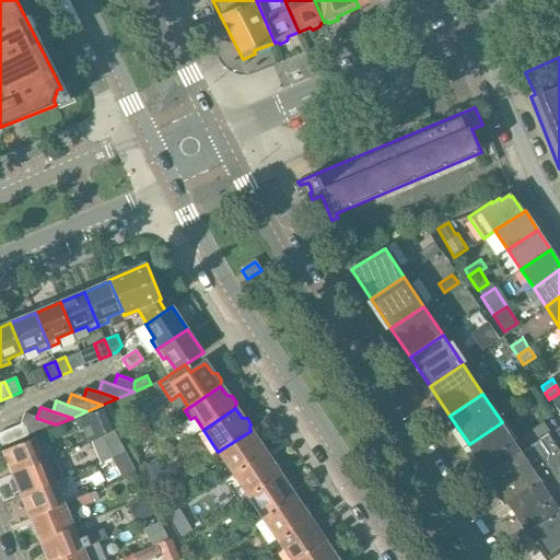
[(104,409),(79,420),(89,442),(114,432),(104,409)]
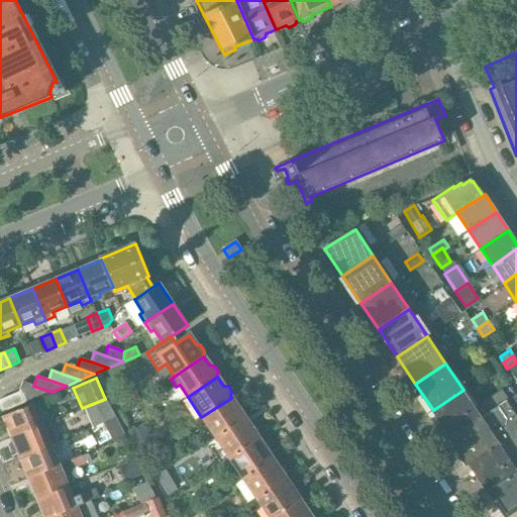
[(52,392),(33,386),(22,382),(19,393),(24,403),(52,392)]
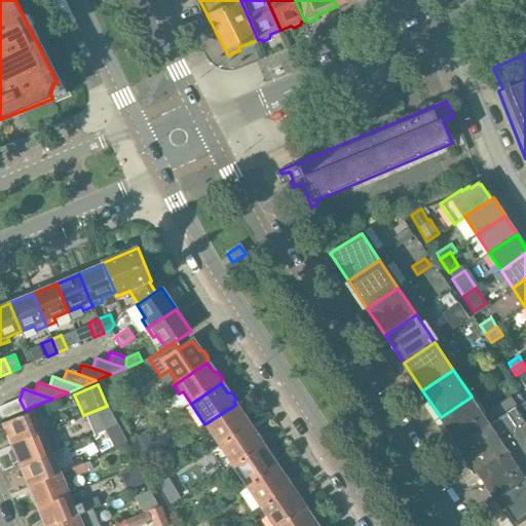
[(489,424),(472,397),(441,417),(459,445),(489,424)]
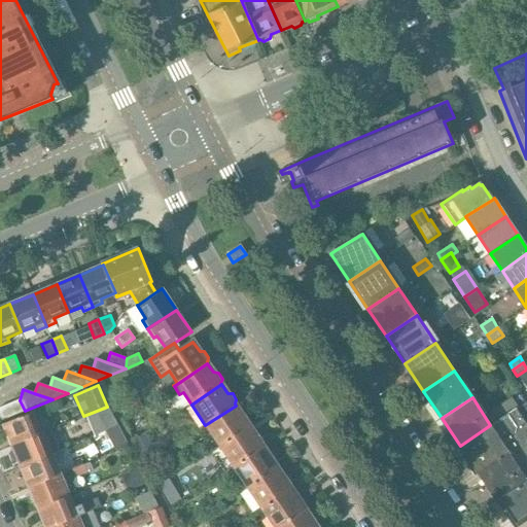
[(25,411),(20,400),(0,408),(0,417),(2,421),(25,411)]
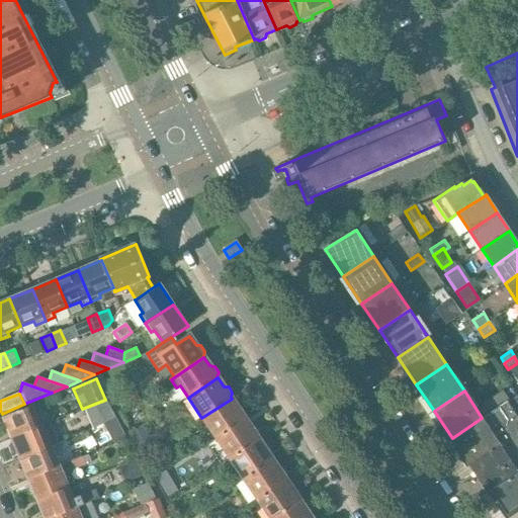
[(482,418),(452,438),(470,465),(517,433),(517,418),(514,412),(517,409),(517,396),(517,395),(497,408),(482,418)]
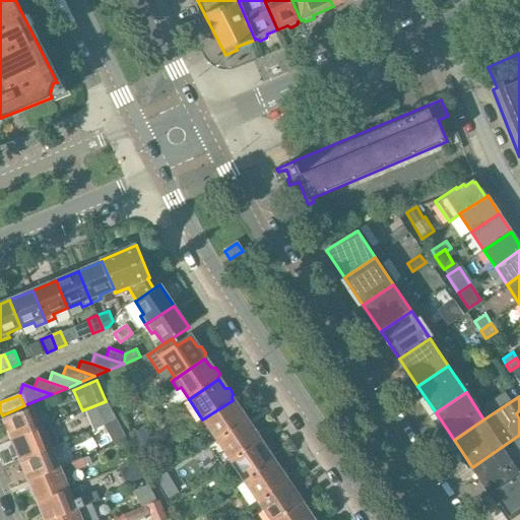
[(202,419),(216,441),(246,420),(246,419),(247,415),(243,409),(239,409),(233,400),(202,419)]
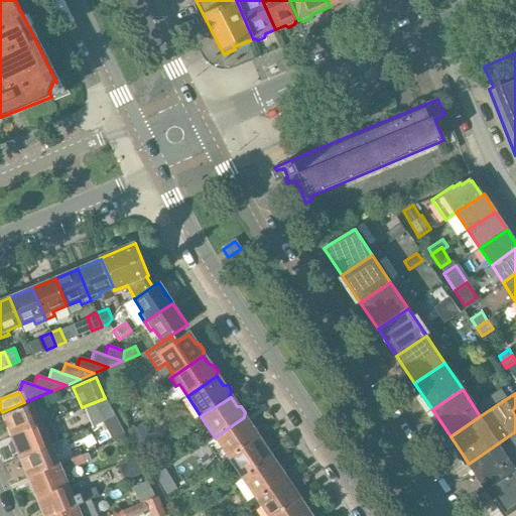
[(105,398),(94,404),(103,422),(115,417),(105,398)]
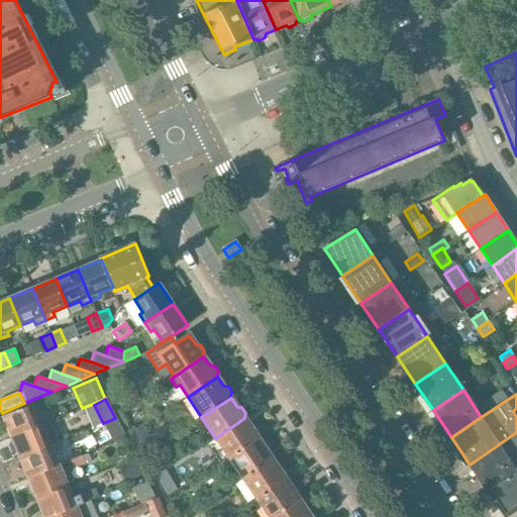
[(42,425),(33,404),(3,417),(12,437),(42,425)]
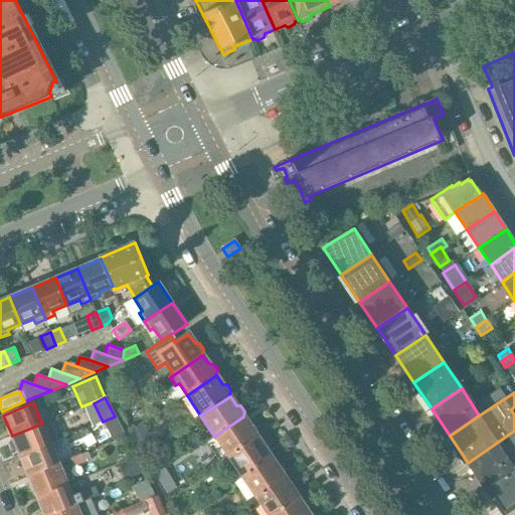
[(125,436),(115,416),(103,421),(113,442),(125,436)]
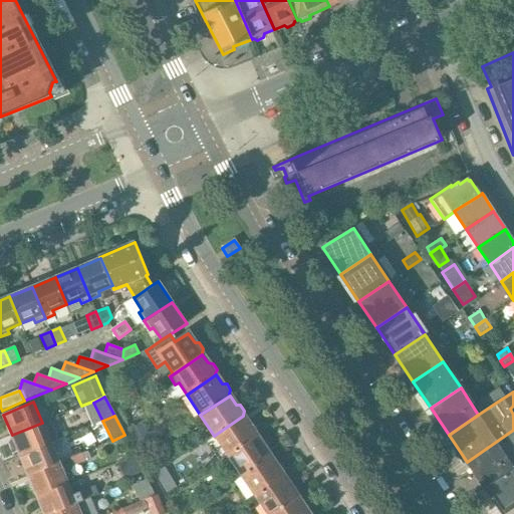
[(227,456),(257,436),(256,435),(258,431),(254,425),(249,425),(243,416),(214,436),(227,456)]
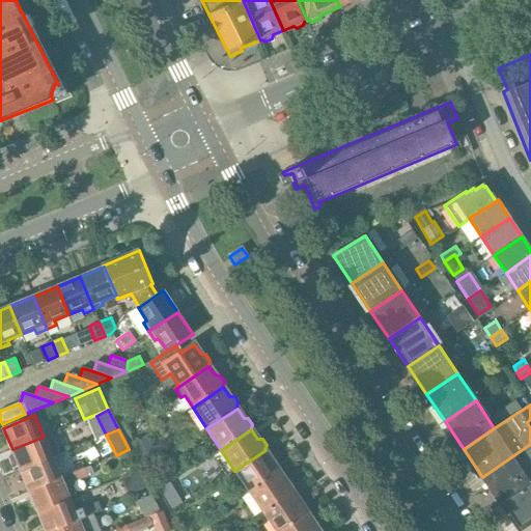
[(52,434),(44,437),(12,449),(21,470),(52,457),(60,454),(52,434)]
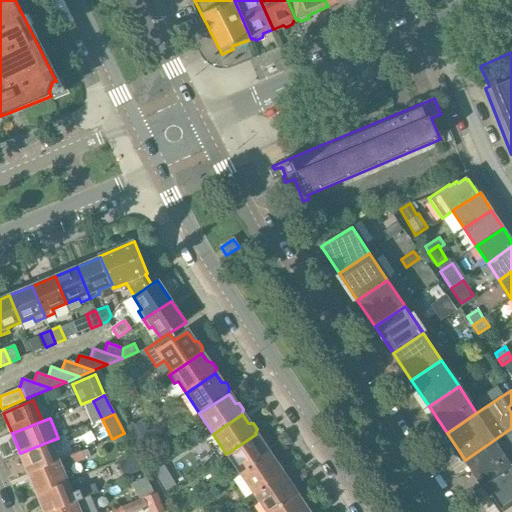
[(149,418),(136,426),(139,431),(152,422),(149,418)]
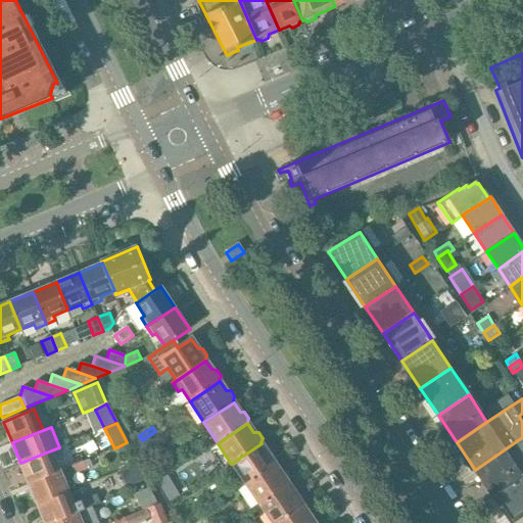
[(522,475),(522,476),(522,475),(522,437),(475,470),(493,497),(522,477),(522,475)]
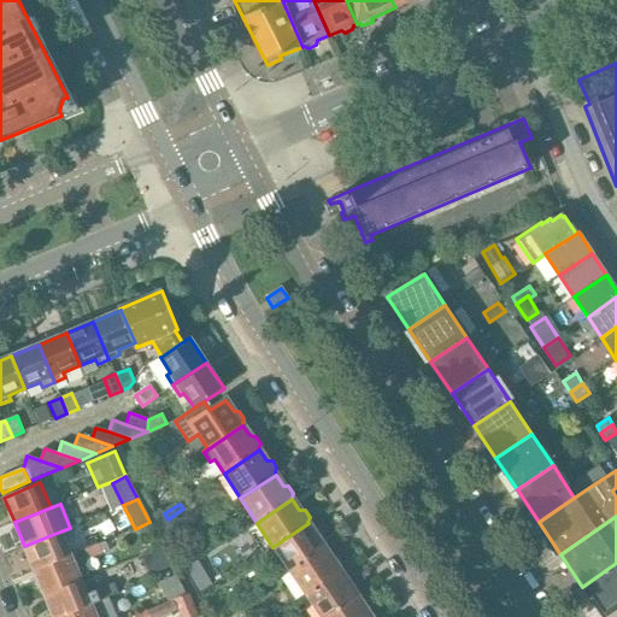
[(272,547),(289,571),(325,548),(324,546),(325,541),(321,534),(316,534),(309,523),(272,547)]
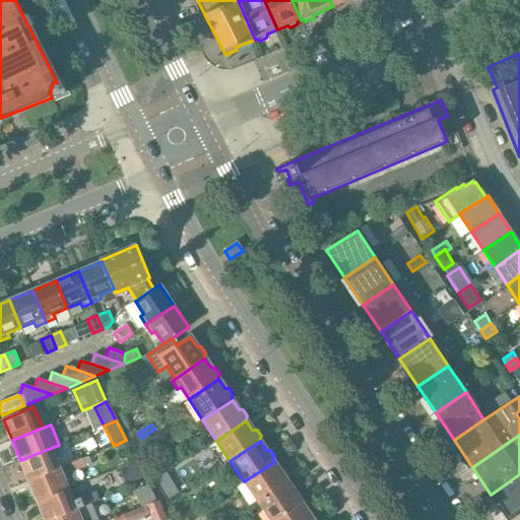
[(20,460),(29,481),(60,468),(51,448),(20,460)]
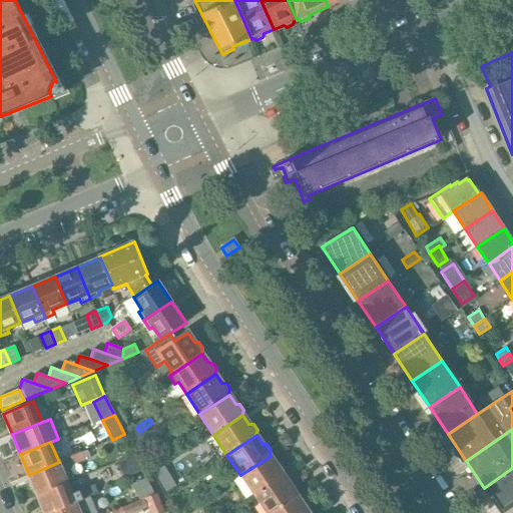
[(81,453),(69,458),(74,468),(92,460),(88,452),(82,454),(81,453)]
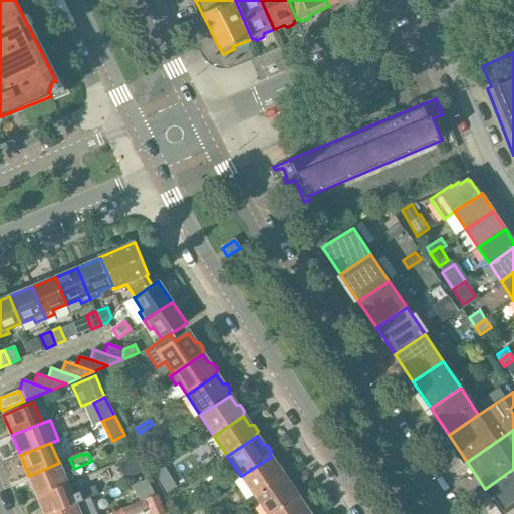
[(124,480),(145,472),(138,455),(117,463),(124,480)]
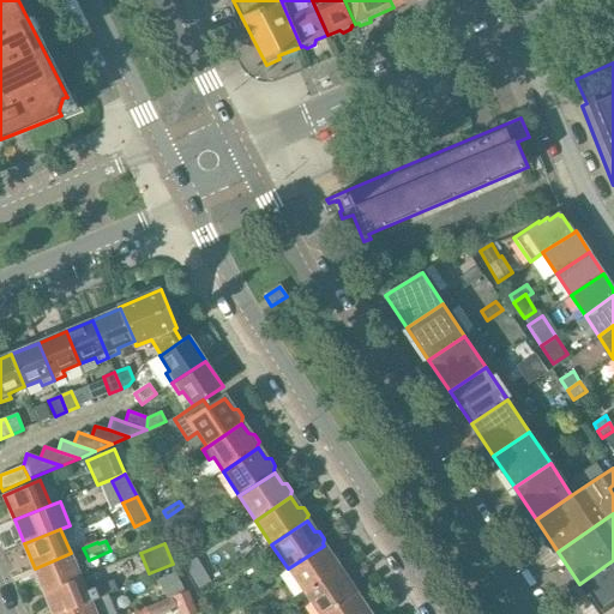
[(324,546),(288,569),(305,594),(339,570),(338,569),(341,564),(336,557),(331,557),(324,546)]
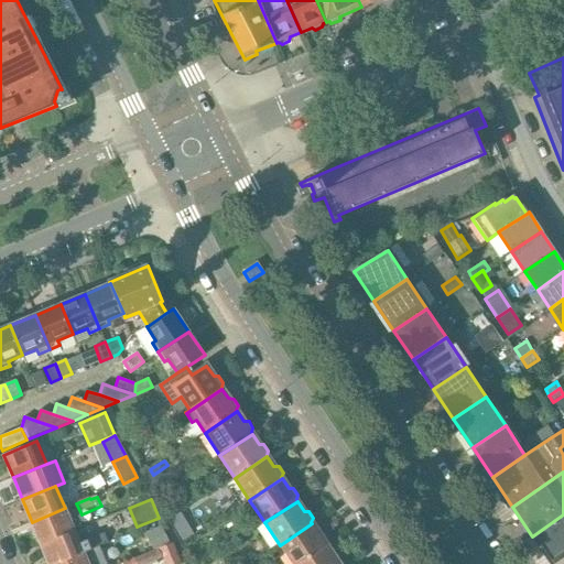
[(32,522),(41,544),(74,530),(65,508),(32,522)]
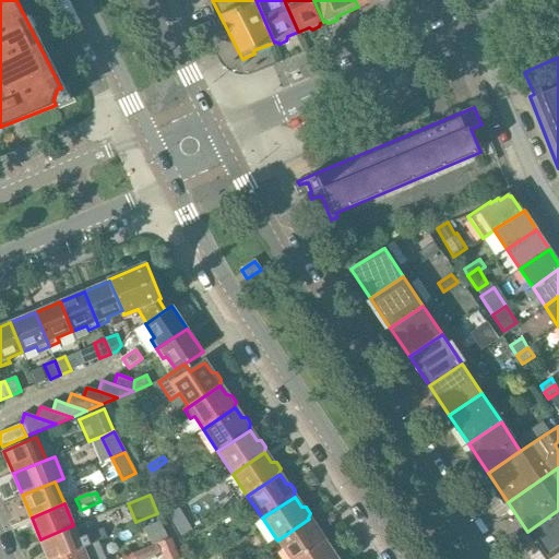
[(558,508),(558,509),(558,508),(558,510),(527,532),(545,558),(548,558),(558,552),(558,508)]
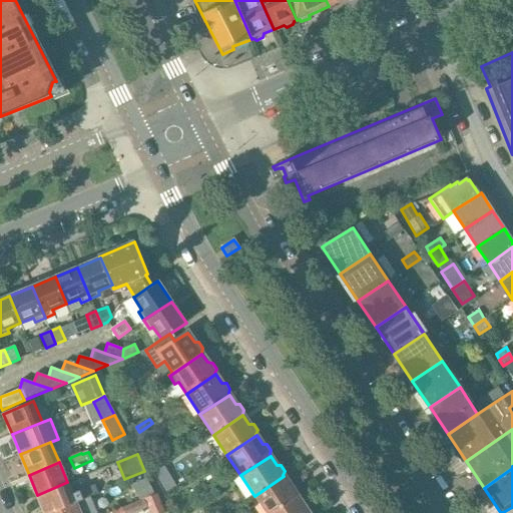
[(162,479),(160,485),(163,490),(169,491),(175,487),(177,482),(174,477),(167,475),(162,479)]
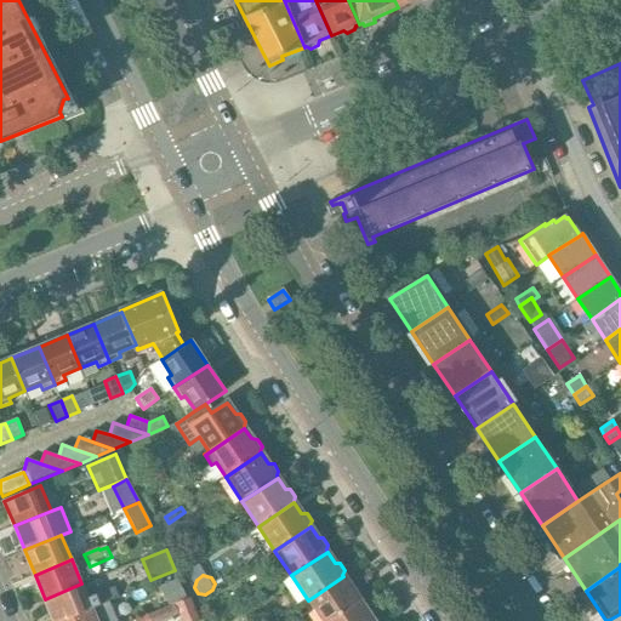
[(343,576),(308,600),(322,620),(329,620),(360,602),(359,599),(362,594),(355,587),(351,586),(343,576)]
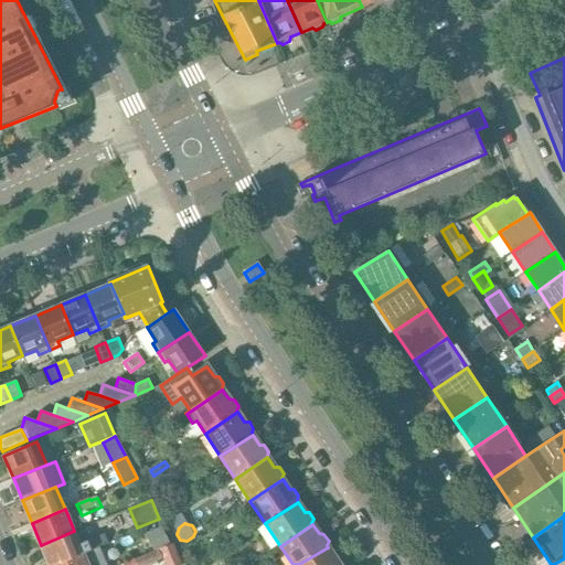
[(41,545),(49,564),(55,564),(84,554),(96,548),(108,543),(104,534),(80,544),(74,531),(41,545)]
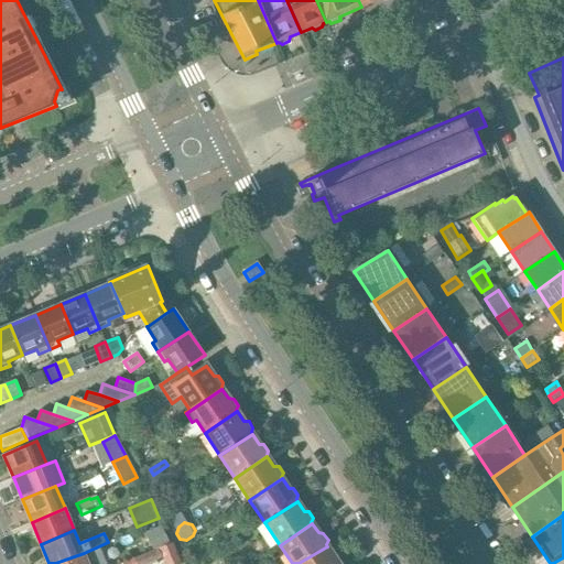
[(117,539),(108,542),(96,548),(99,557),(121,549),(117,539)]
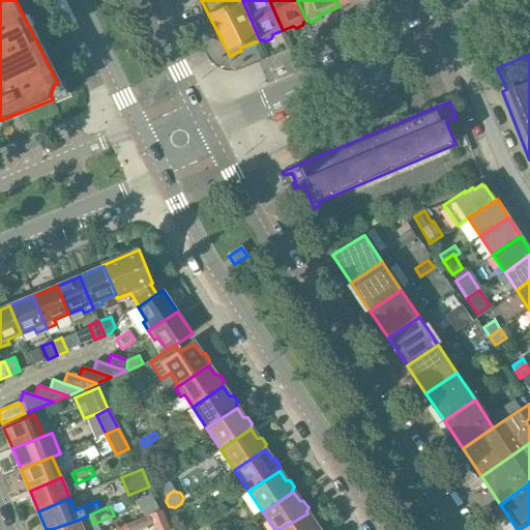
[(170,529),(163,510),(124,525),(126,529),(137,529),(152,524),(154,528),(148,529),(170,529)]
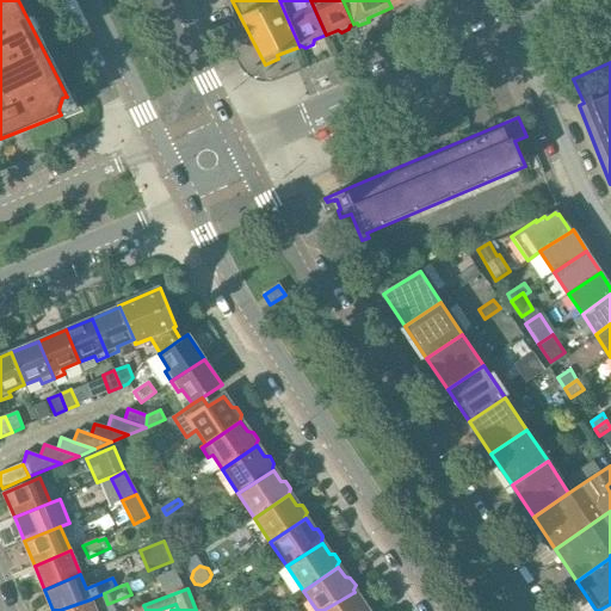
[(323,610),(370,610),(371,609),(366,603),(362,603),(355,592),(323,610)]
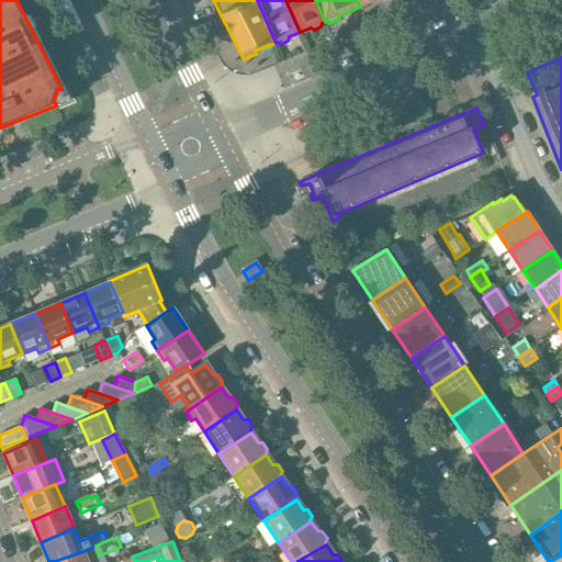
[(55,561),(88,561),(83,551),(55,561)]
